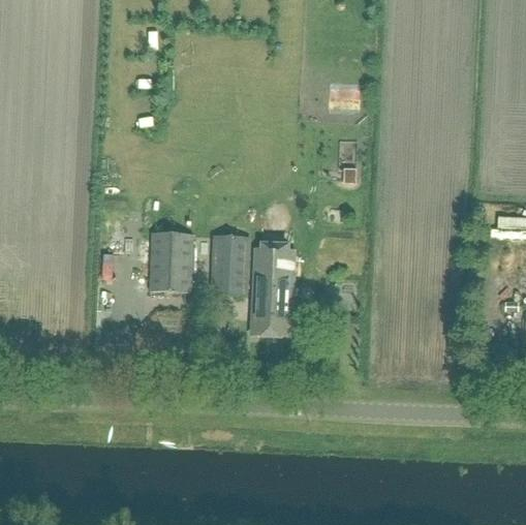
[(525,216),(498,217),(498,228),(525,227),(525,216)]
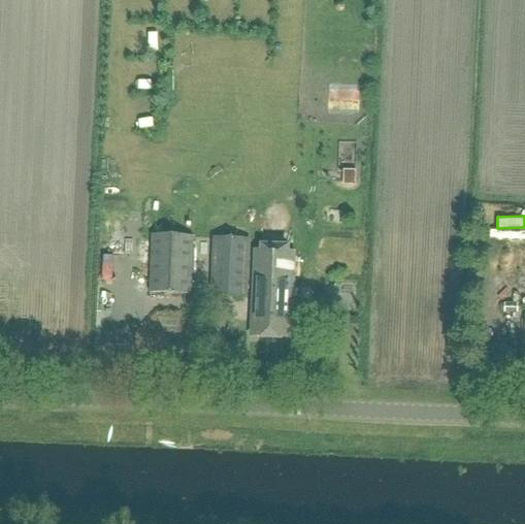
[(190,233),(148,232),(145,289),(188,291),(190,233)]
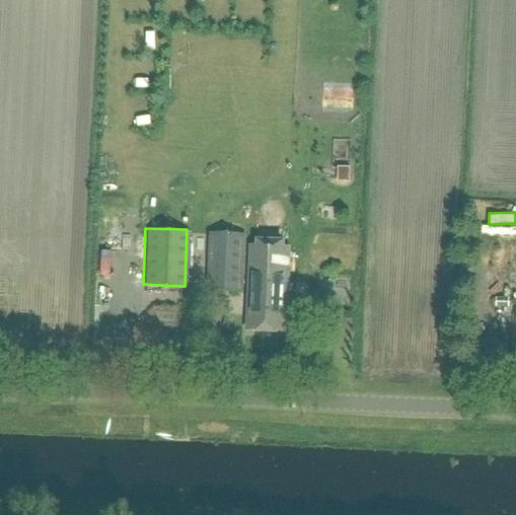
[(241,232),(206,230),(204,286),(239,288),(241,232)]
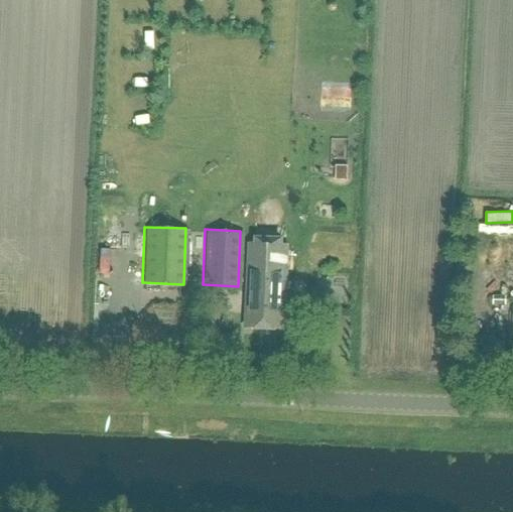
[(281,246),(247,245),(243,324),(277,326),(278,304),(275,304),(276,292),(279,292),(281,246)]
